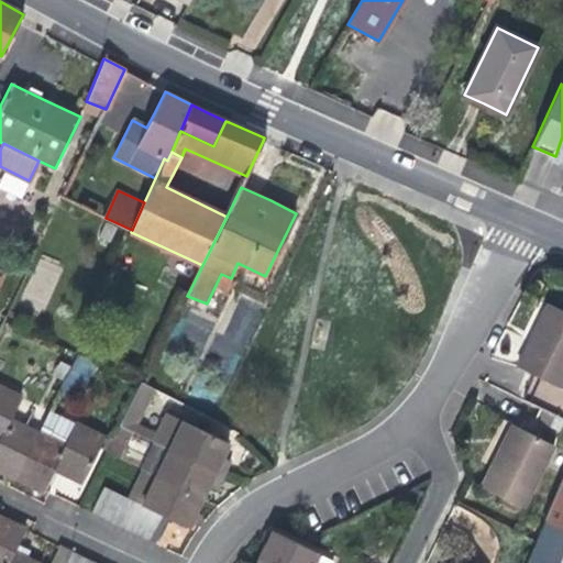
[(536,375),(562,387),(562,310),(548,302),(530,338),(517,365),(536,375)]
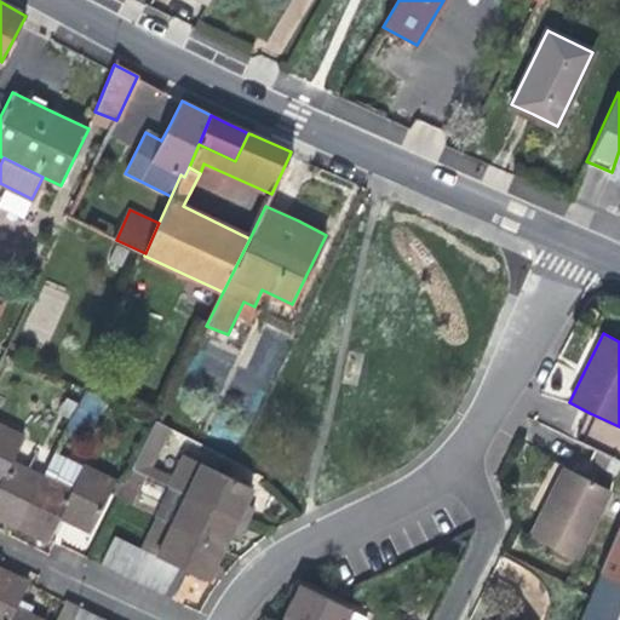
[(102,409),(107,400),(85,389),(78,402),(72,414),(84,420),(92,405),(102,409)]
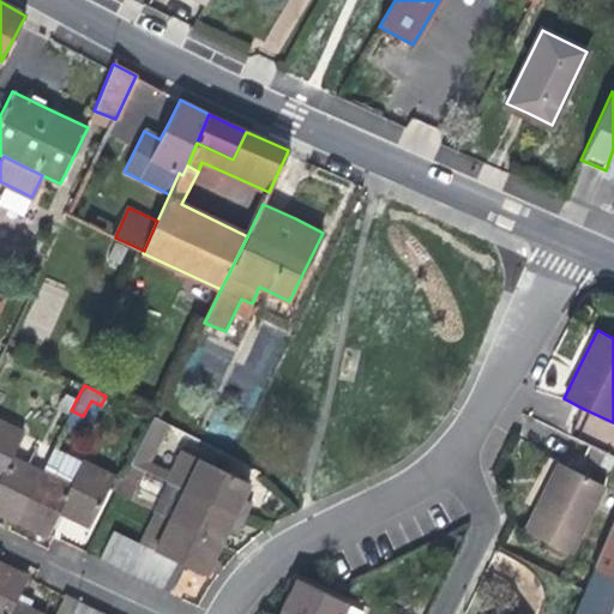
[(77,398),(65,392),(58,408),(68,414),(71,410),(77,398)]
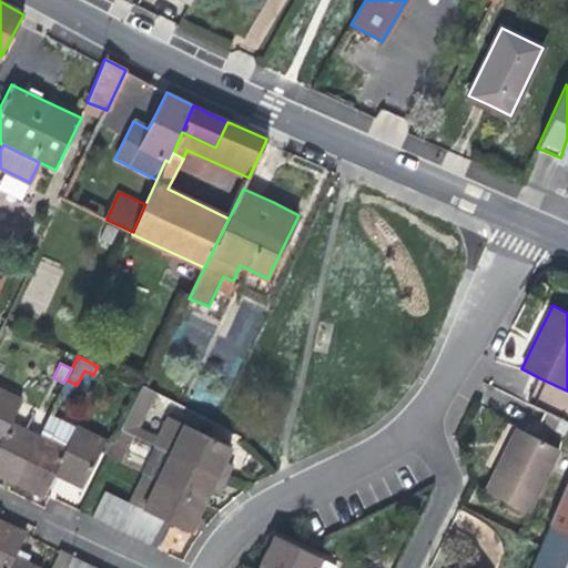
[(566,422),(567,417),(567,391),(540,378),(528,403),(566,422)]
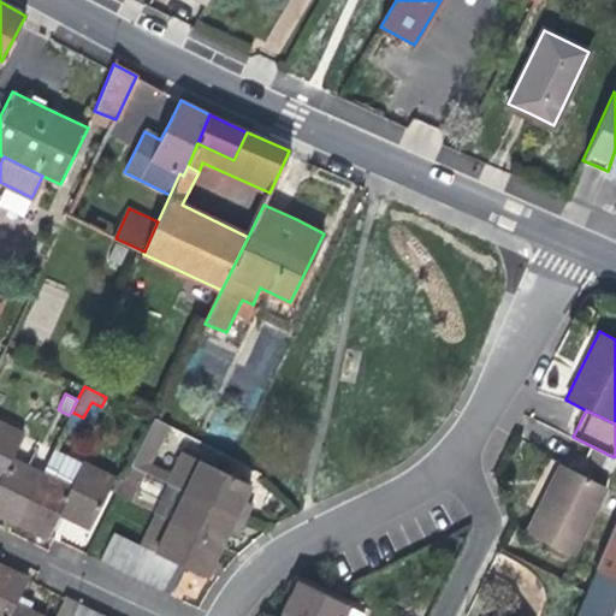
[(131,465),(146,472),(149,463),(169,425),(160,420),(154,418),(131,465)]
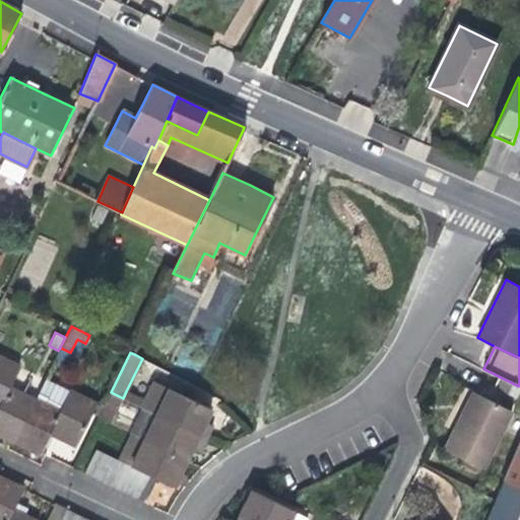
[(0,404),(8,387),(18,366),(0,356),(0,404)]
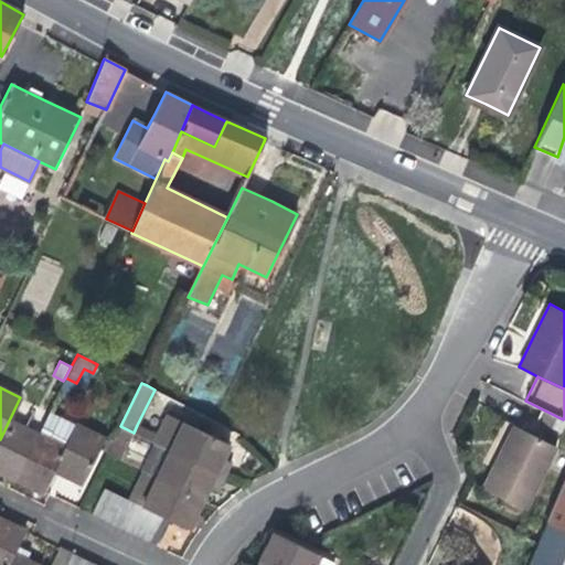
[(38,434),(65,447),(76,425),(49,411),(38,434)]
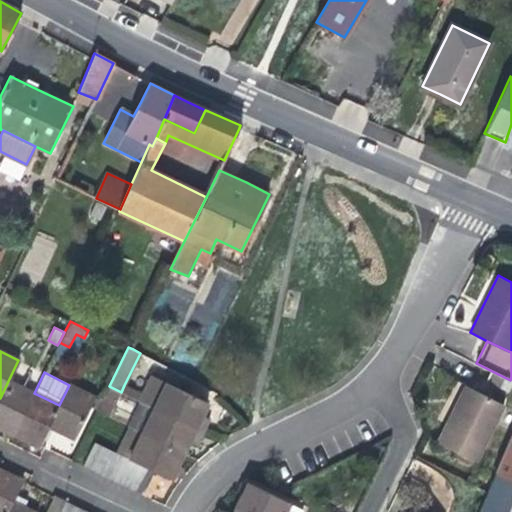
[(124,385),(121,392),(142,402),(154,408),(167,383),(151,375),(142,394),(124,385)]
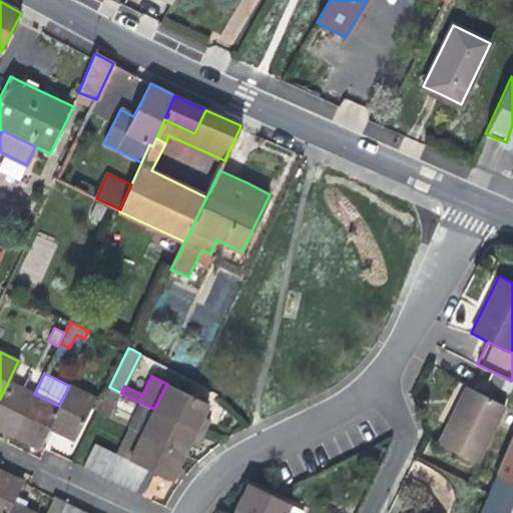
[(34,394),(8,382),(0,399),(0,429),(13,436),(34,394)]
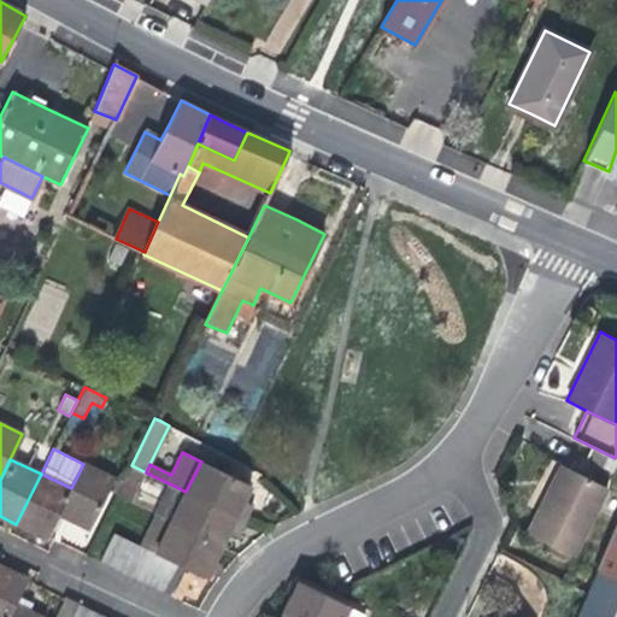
[(201,462),(186,492),(244,521),(252,505),(242,500),(245,495),(250,486),(201,462)]
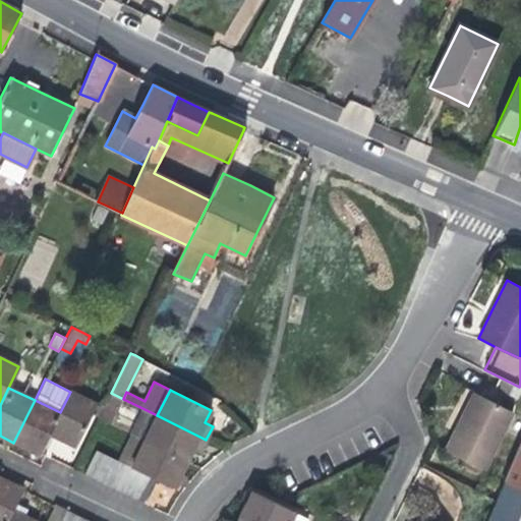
[(97,404),(70,392),(60,412),(50,433),(61,440),(75,447),(92,413),(97,404)]
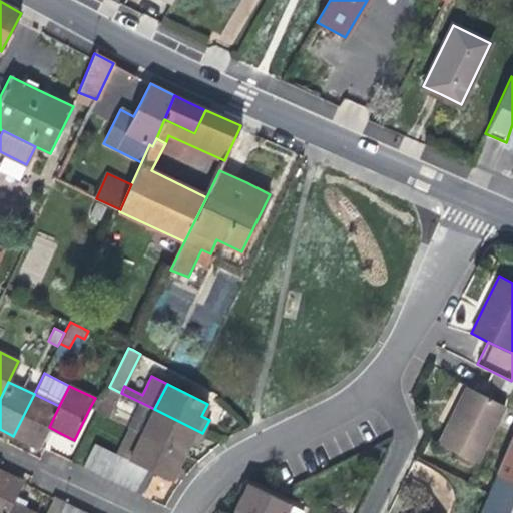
[(121,393),(109,387),(102,401),(97,411),(96,411),(108,417),(121,393)]
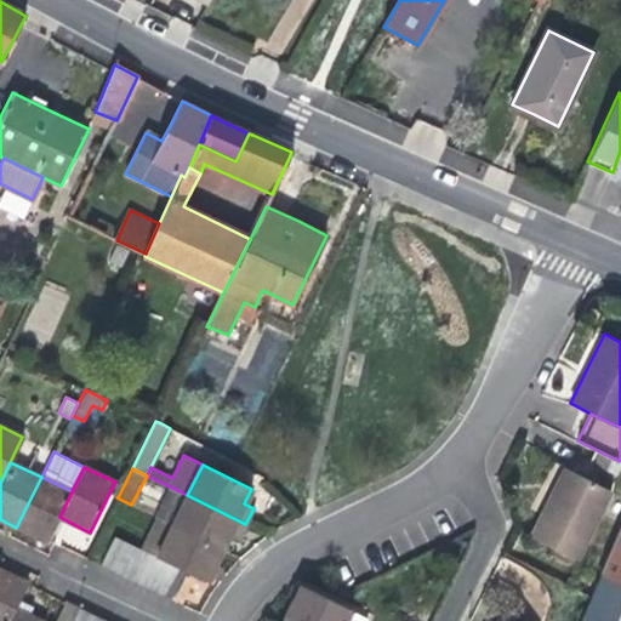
[(577,560),(611,491),(564,468),(548,500),(530,537),(577,560)]
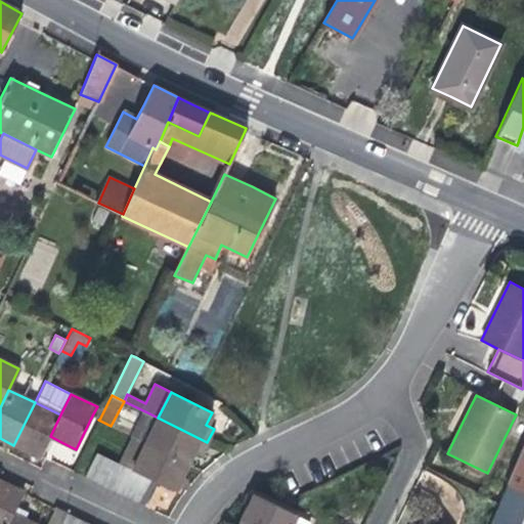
[(50,436),(60,415),(35,402),(13,445),(40,457),(50,436)]
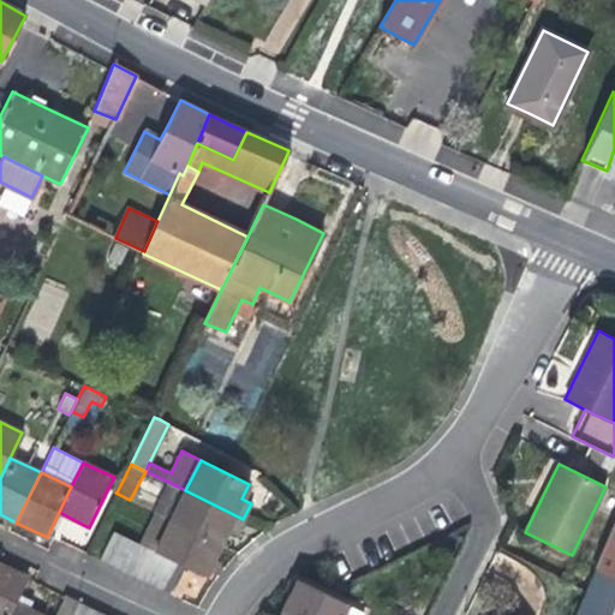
[(123,481),(114,477),(108,488),(117,493),(123,481)]
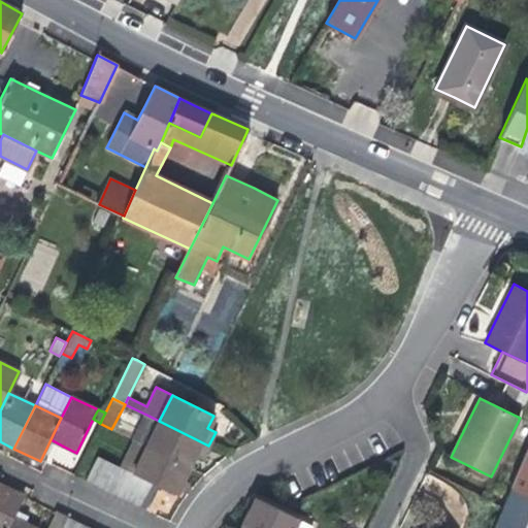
[(146,447),(159,421),(146,415),(133,440),(146,447)]
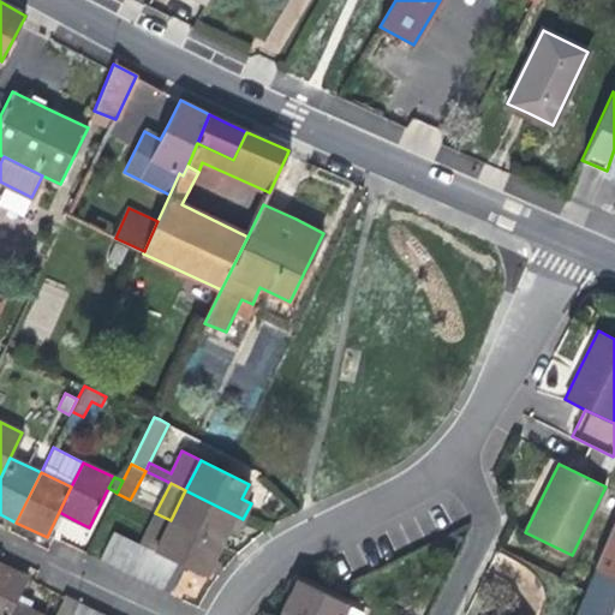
[(185,490),(171,520),(220,544),(224,536),(227,531),(236,535),(243,519),(185,490)]
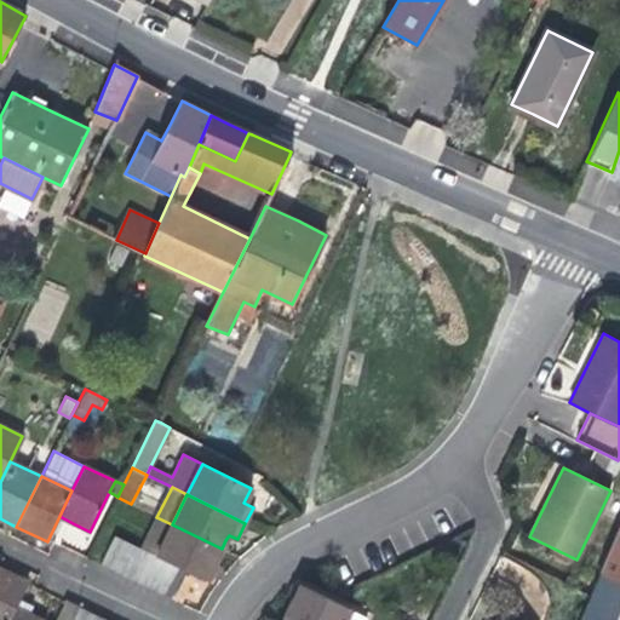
[(142,549),(156,556),(172,524),(156,517),(142,547),(142,549)]
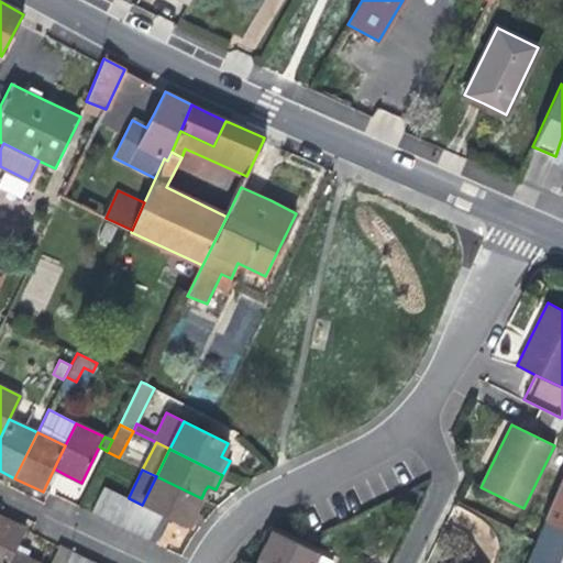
[(142,505),(155,510),(167,517),(187,527),(189,522),(195,526),(200,515),(195,511),(197,508),(201,498),(156,476),(142,505)]
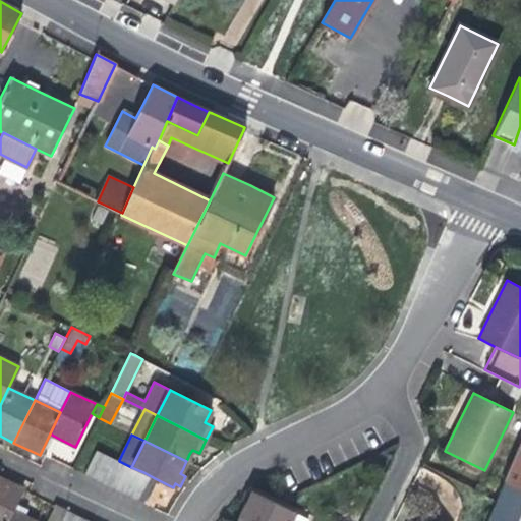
[(520,443),(505,481),(520,488),(520,443)]
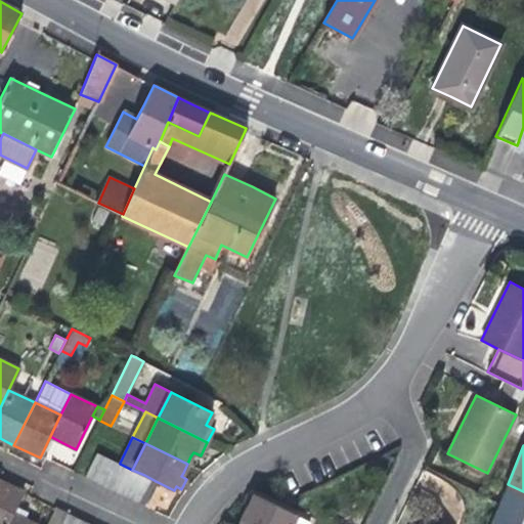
[(108,457),(96,452),(84,477),(96,483),(108,457)]
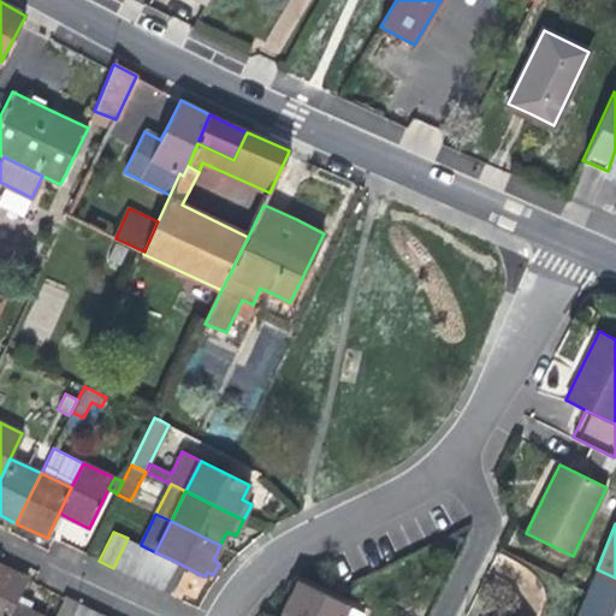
[(128,538),(113,568),(128,574),(141,545),(141,544),(128,538)]
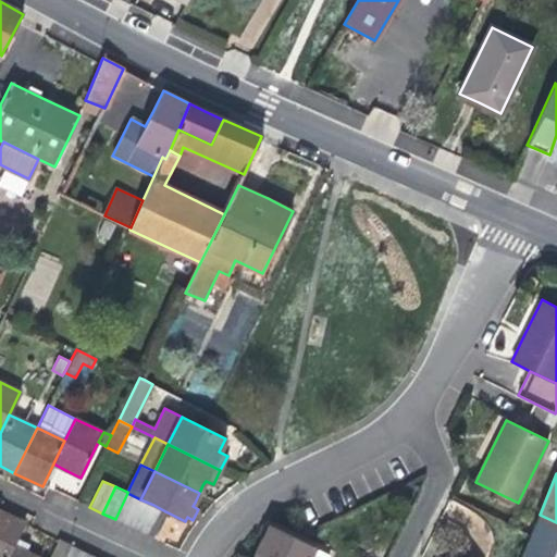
[(140,499),(127,493),(115,519),(127,525),(140,499)]
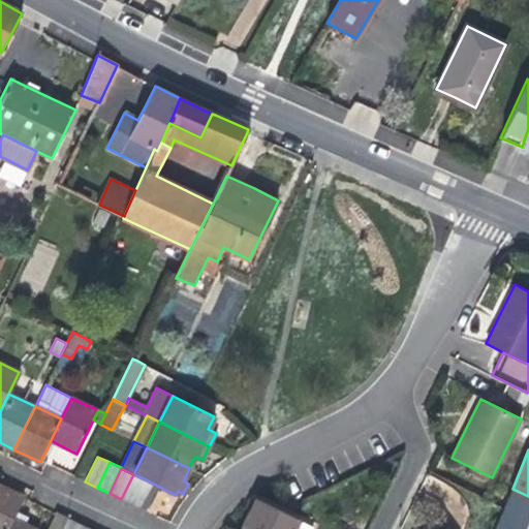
[(146,479),(133,474),(121,499),(133,505),(146,479)]
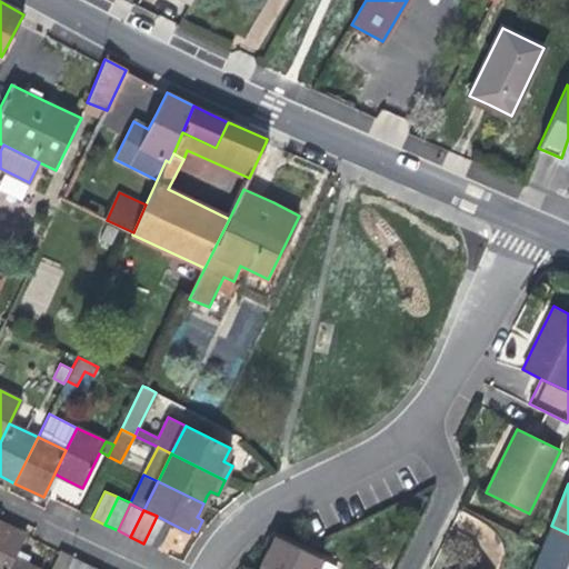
[(169,522),(157,516),(143,543),(157,549),(169,522)]
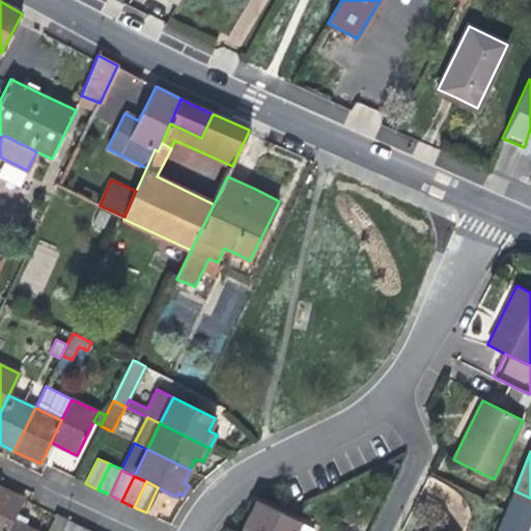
[(7,530),(12,521),(17,512),(24,498),(16,495),(0,486),(0,530),(7,530)]
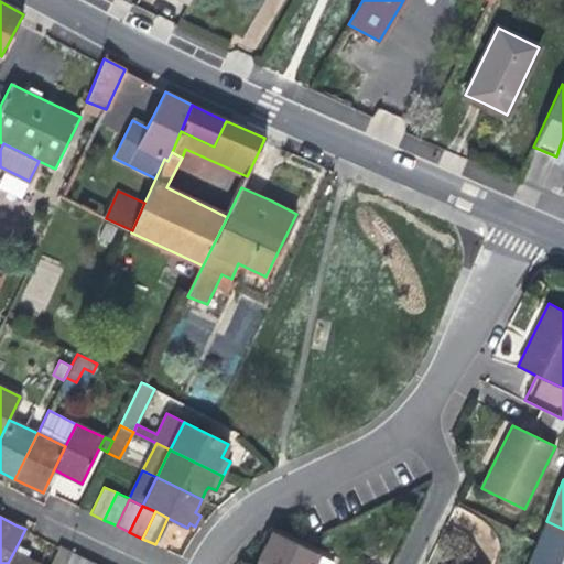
[(557,563),(563,552),(563,529),(546,521),(527,563),(557,563)]
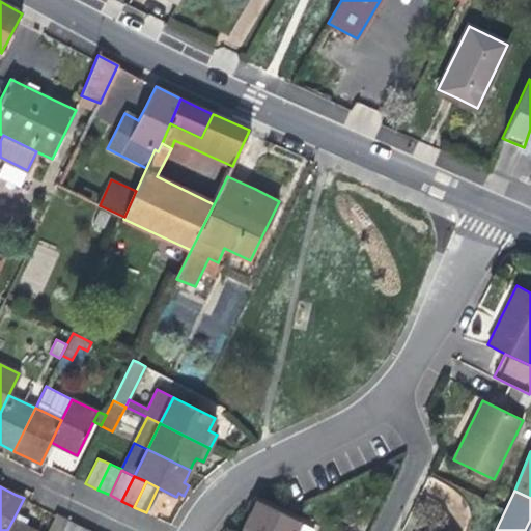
[(244,527),(251,530),(299,530),(303,523),(257,501),(249,516),(244,527)]
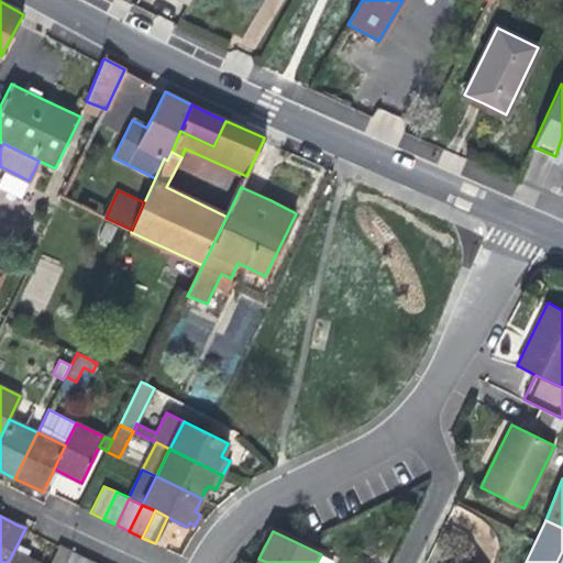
[(18,543),(13,552),(26,558),(31,550),(18,543)]
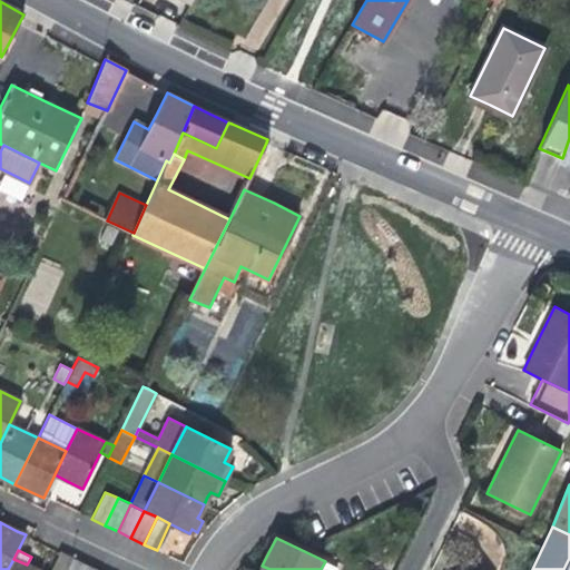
[(67,569),(74,557),(61,551),(51,569),(67,569)]
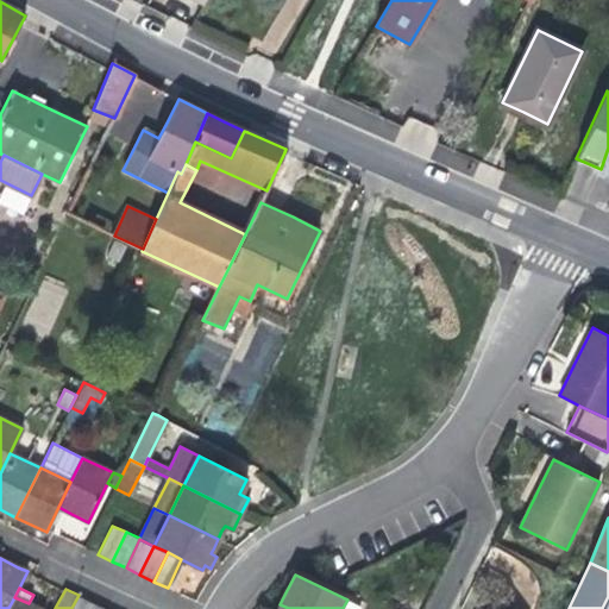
[(88,608),(93,602),(79,595),(71,608),(88,608)]
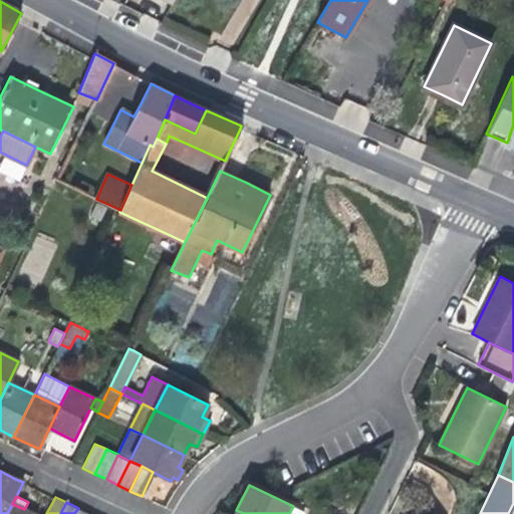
[(34,513),(24,509),(12,504),(7,513),(34,513)]
